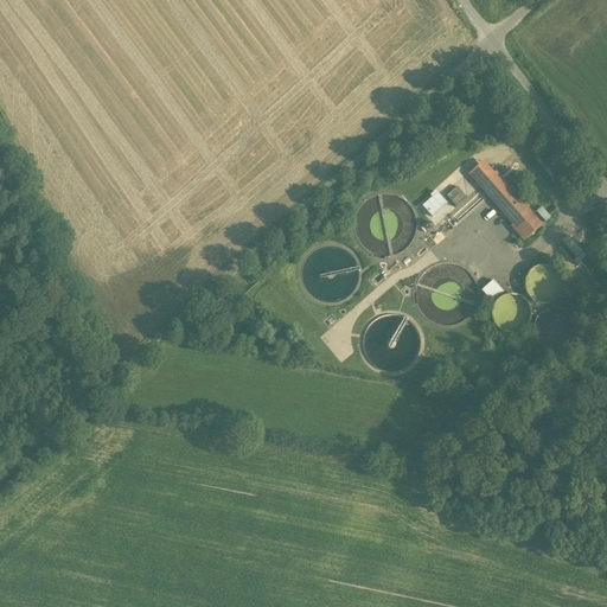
[(468,176),(478,186),(493,174),(483,163),(468,176)]
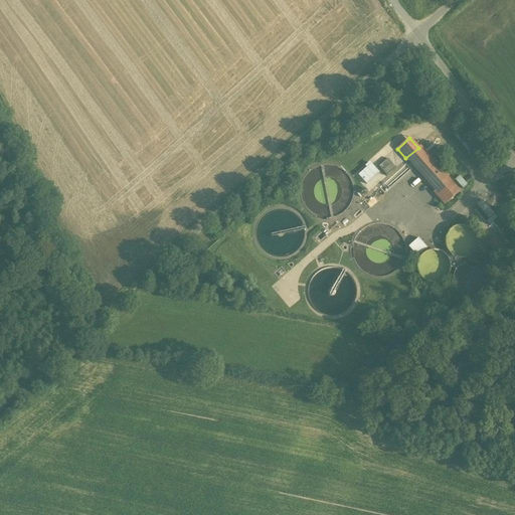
[(418,148),(405,158),(410,164),(411,165),(438,195),(436,196),(444,205),(460,191),(419,146),(418,148)]
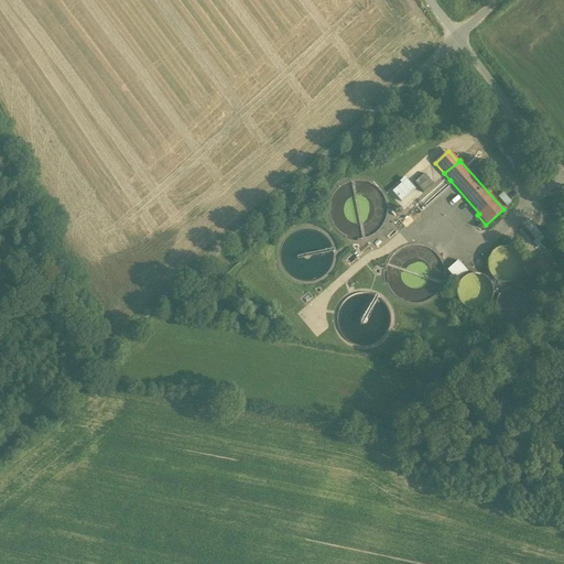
[(433,183),(424,174),(414,183),(423,193),(433,183)]
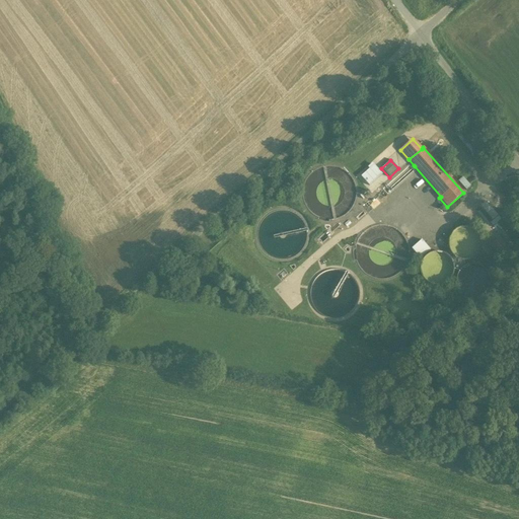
[(415,166),(414,165),(411,167),(409,165),(382,189),(383,191),(370,202),(368,202),(365,205),(368,209),(371,206),(372,203),(384,192),(387,195),(414,171),(413,169),(415,166)]
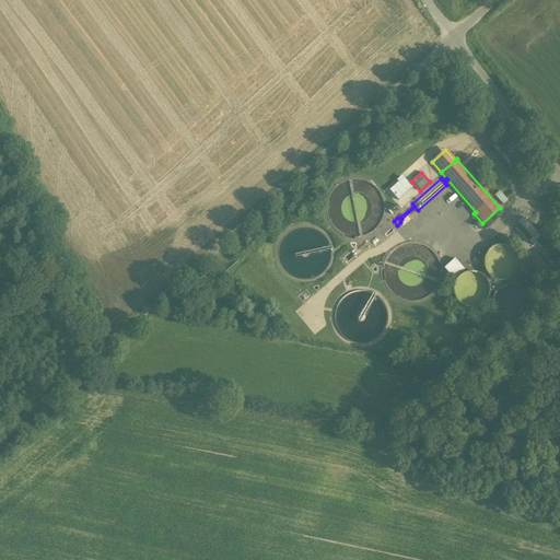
[(500,190),(494,195),(502,205),(508,200),(500,190)]
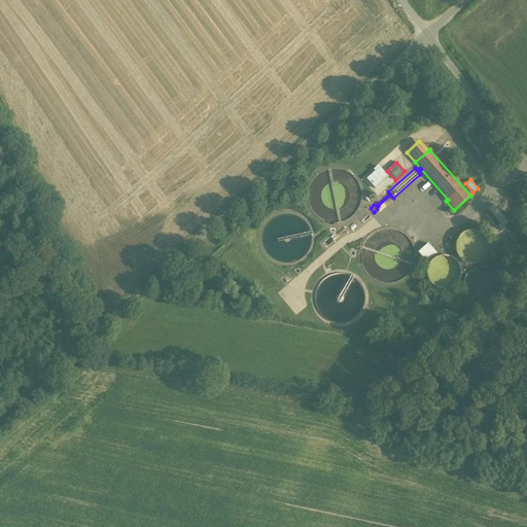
[(499,211),(493,204),(487,209),(500,225),(517,212),(510,203),(499,211)]
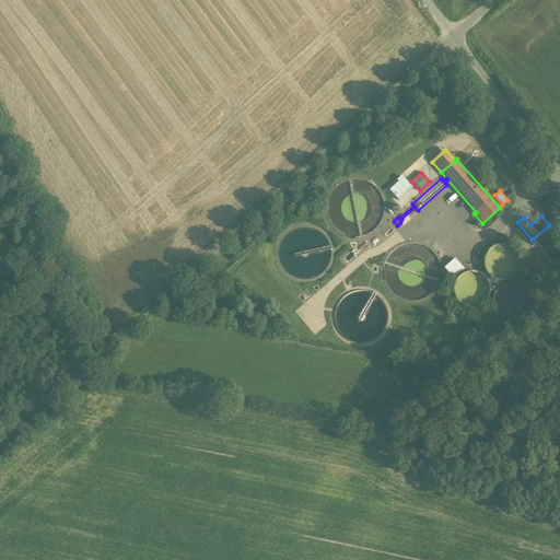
[(392,229),(384,235),(386,237),(394,231),(392,229)]
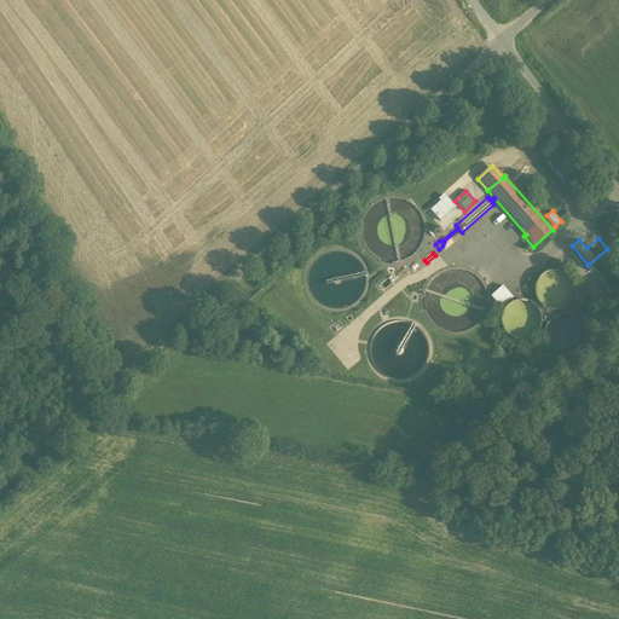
[(393,273),(377,287),(382,291),(398,279),(397,277),(406,268),(405,266),(394,275),(393,273)]
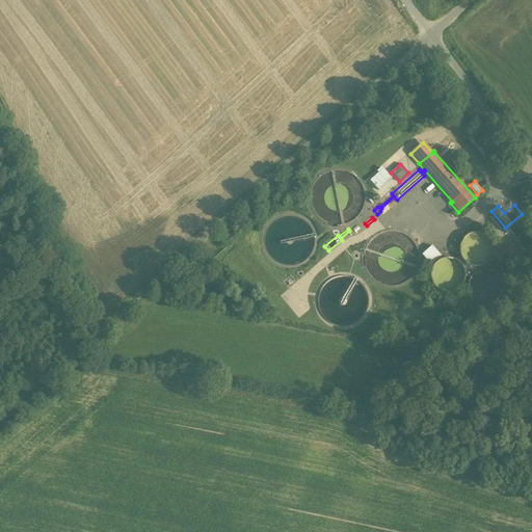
[(472,259),(485,260),(485,251),(488,251),(488,234),(466,234),(466,250),(472,250),(472,259)]
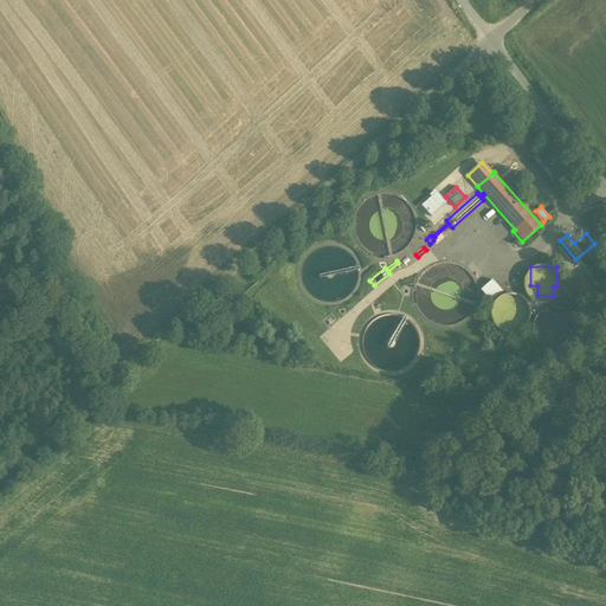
[(584,277),(572,284),(578,295),(590,288),(584,277)]
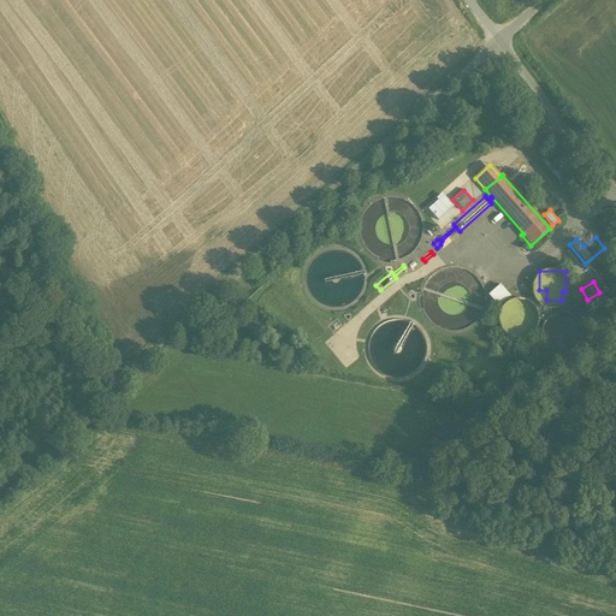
[(510,297),(499,285),(489,295),(498,307),(510,297)]
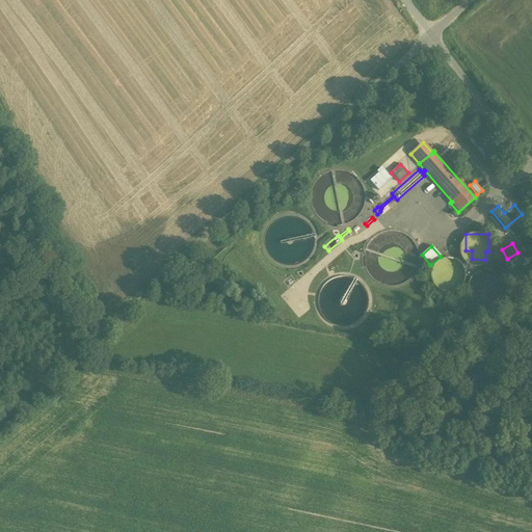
[(431,270),(449,288),(466,272),(448,255),(431,270)]
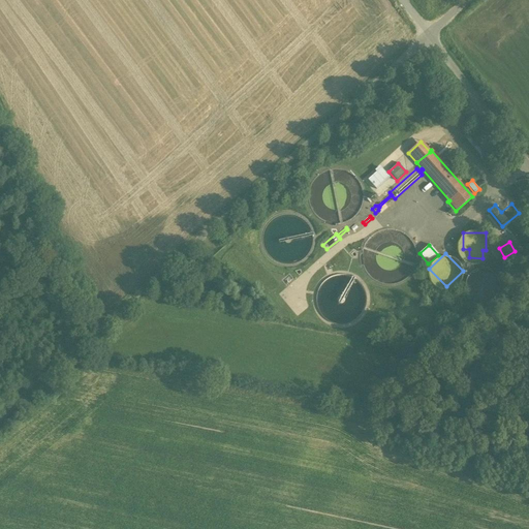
[(497,278),(474,268),(463,290),(487,302),(497,278)]
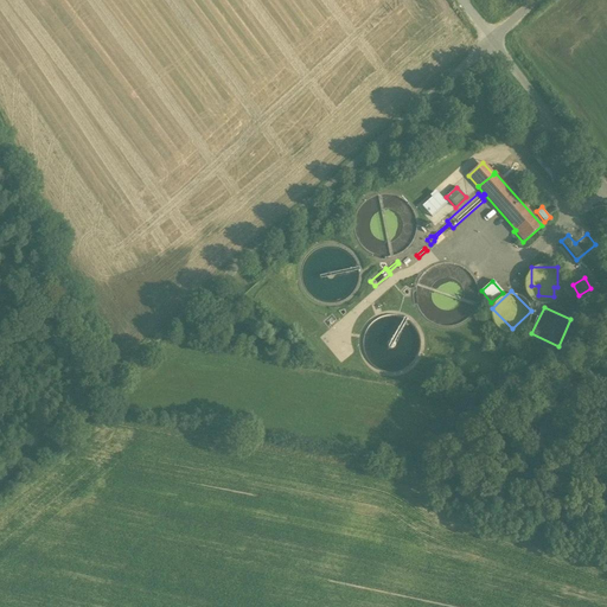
[(332,315),(323,323),(327,327),(336,320),(332,315)]
